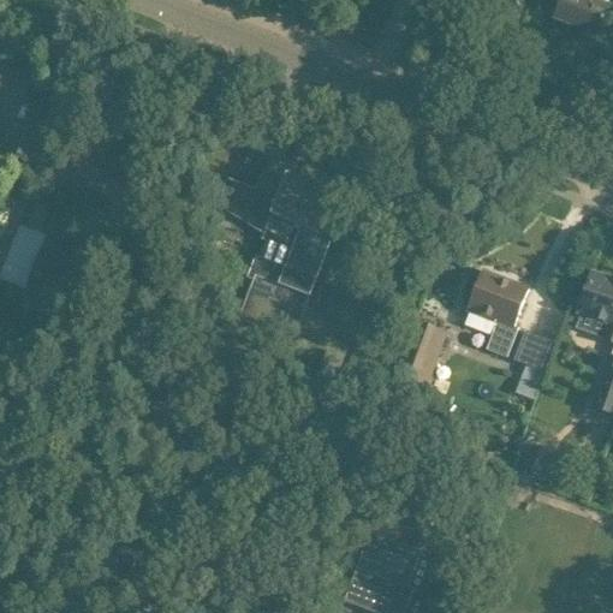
[(557,0),(548,23),(559,28),(561,22),(596,35),(607,6),(605,6),(590,0),(557,0)]
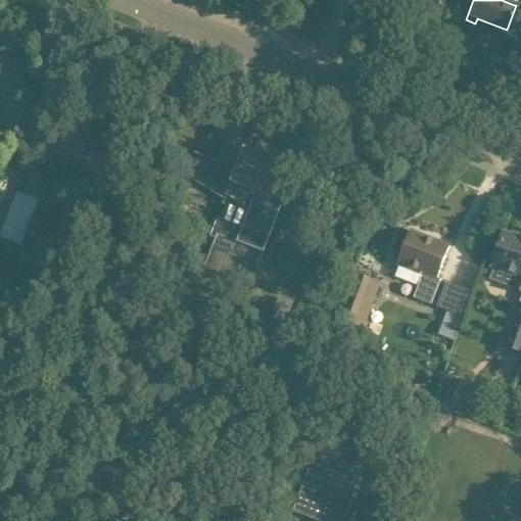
[(437,34),(433,46),(447,52),(452,40),(437,34)]
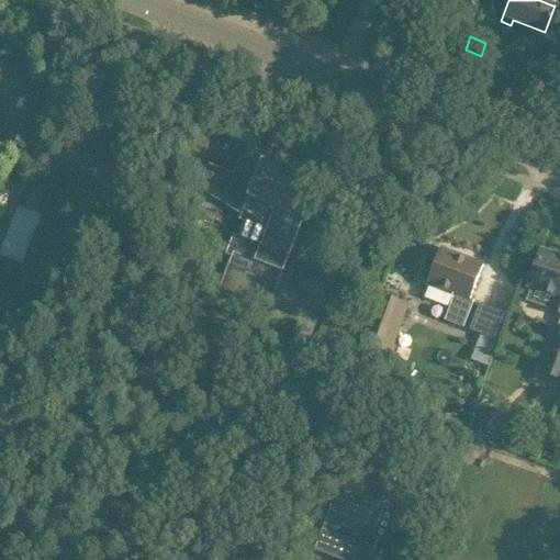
[(0,127),(1,127),(0,132),(0,135),(49,154),(46,165),(89,182),(99,157),(32,129),(36,115),(13,107),(26,73),(0,62),(0,127)]
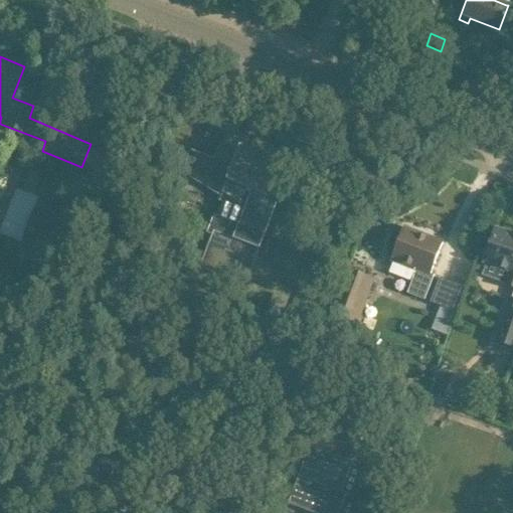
[(199,152),(191,171),(220,191),(226,178),(251,188),(243,206),(231,237),(211,229),(196,267),(241,285),(277,194),(281,184),(266,178),(273,161),(218,139),(211,157),(199,152)]
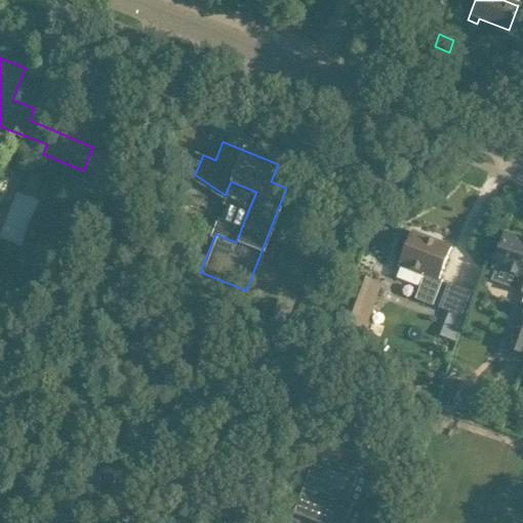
[(26,249),(39,254),(58,205),(45,201),(40,214),(32,211),(24,233),(32,236),(26,249)]
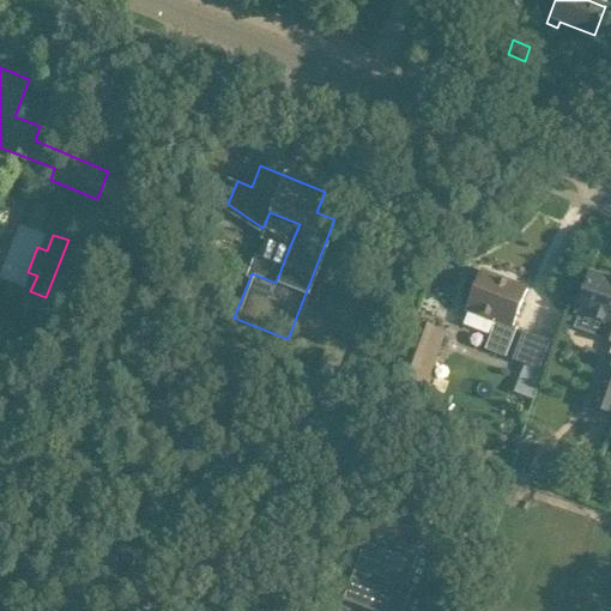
[(484,348),(504,355),(515,326),(510,324),(516,308),(525,286),(478,270),(464,307),(495,319),(484,348)]
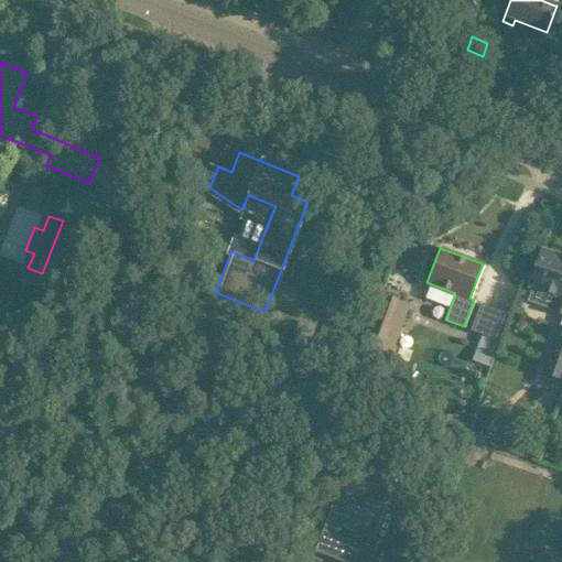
[(541,249),(535,270),(531,272),(529,278),(530,281),(529,285),(558,295),(553,310),(561,312),(561,255),(561,256),(541,249)]
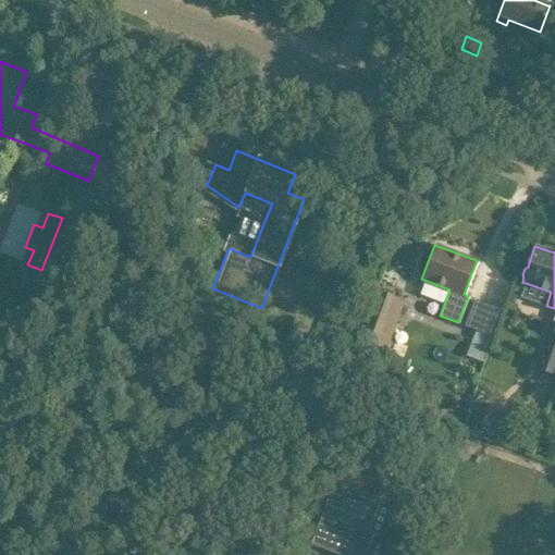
[(397,297),(377,290),(358,342),(378,348),(379,346),(384,348),(402,301),(396,299),(397,297)]
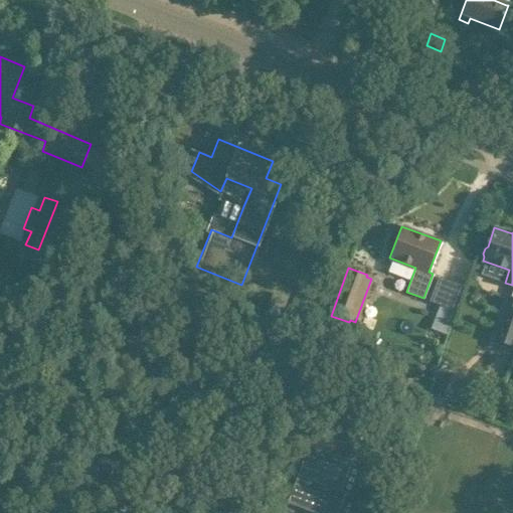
[(494,340),(512,346),(512,343),(512,299),(509,298),(494,340)]
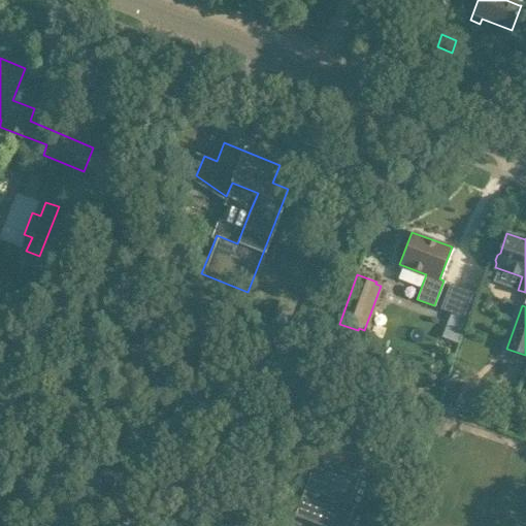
[(451,315),(441,337),(457,343),(464,321),(451,315)]
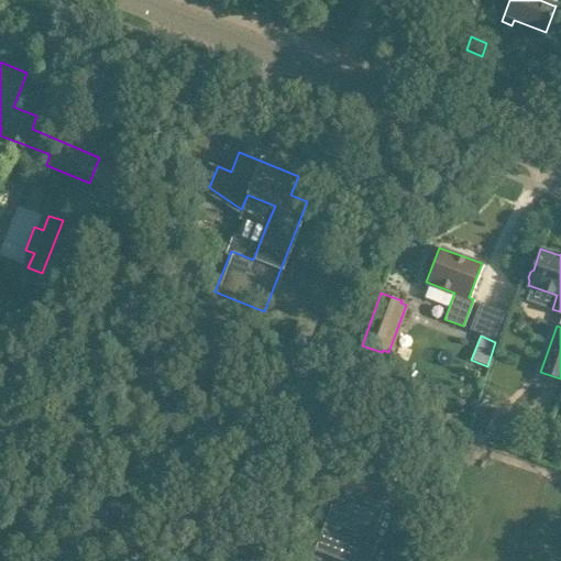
[(328,557),(339,560),(367,560),(375,539),(371,538),(383,507),(336,490),(323,521),(340,528),(329,556),(328,556),(328,557)]
